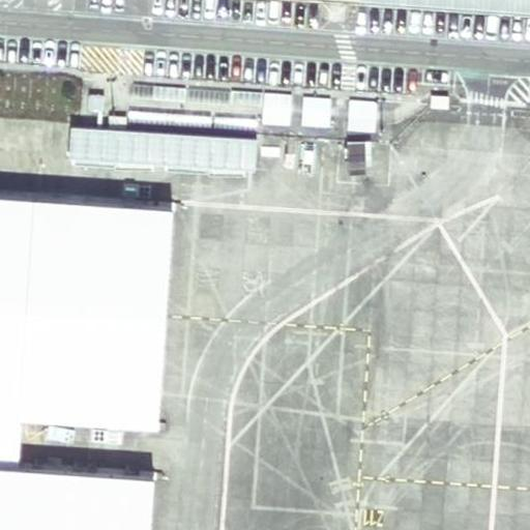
[(529,0),(388,0),(529,10),(529,0)]
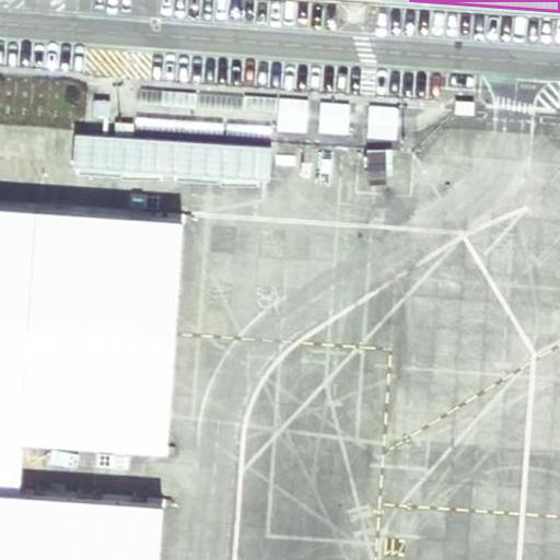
[(310,102),(280,100),(278,133),(307,136),(310,102)]
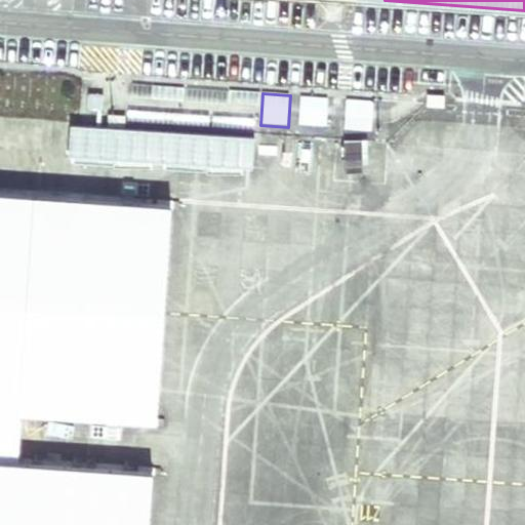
[(328,99),(301,99),(301,127),(327,127),(328,99)]
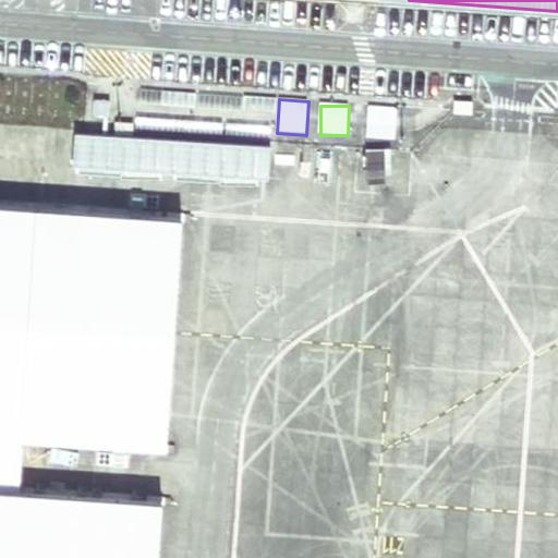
[(398,109),(371,108),(368,140),(397,141),(398,109)]
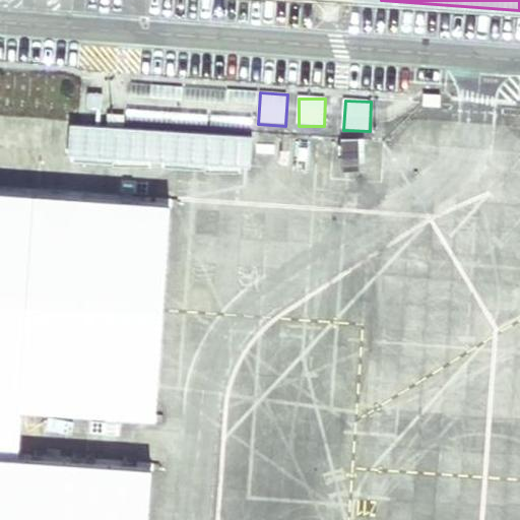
[(251,139),(73,127),(71,156),(249,169),(251,139)]
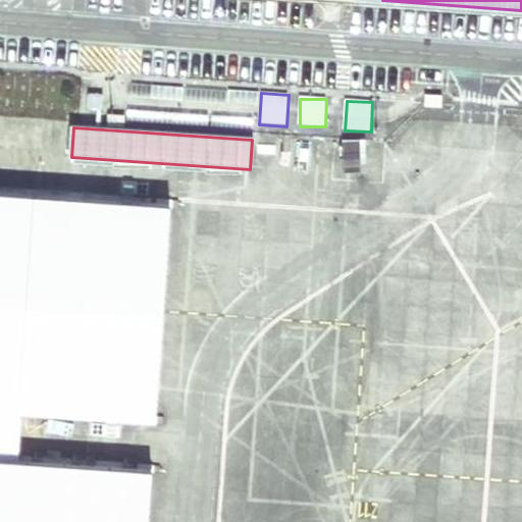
[(156,427),(171,206),(0,194),(0,415),(19,417),(156,427)]
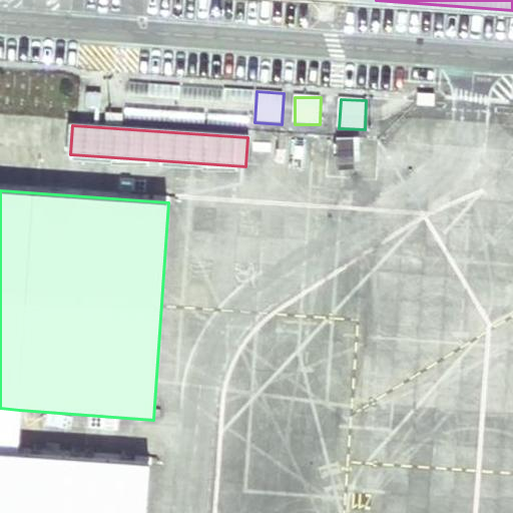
[(19,410),(0,408),(0,456),(16,458),(19,410)]
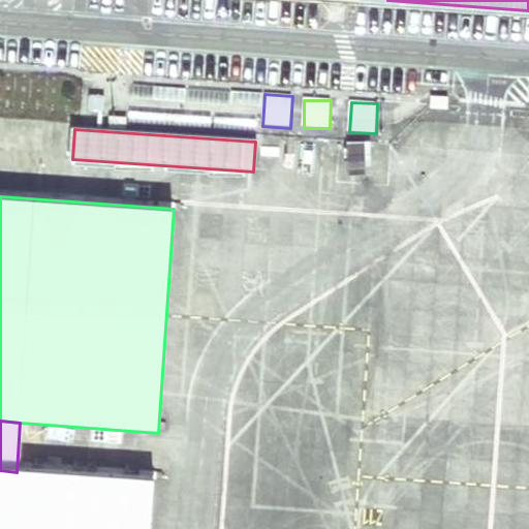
[(0,528),(151,528),(155,483),(0,470),(0,528)]
